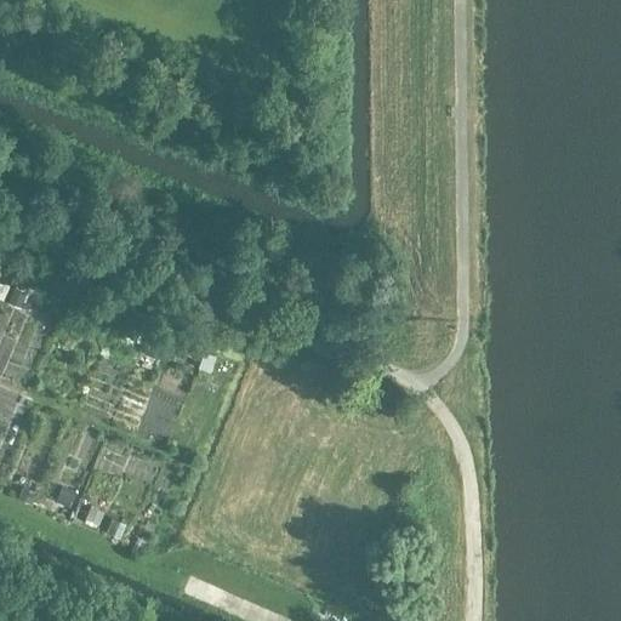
[(20,308),(27,291),(13,285),(7,302),(20,308)]
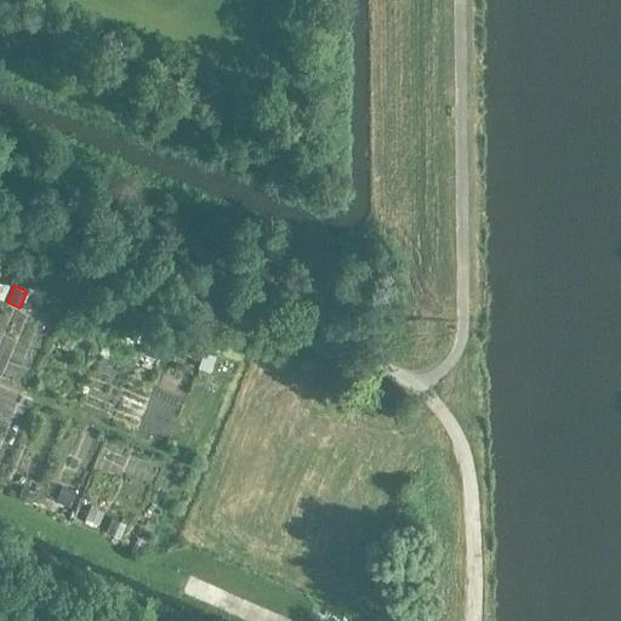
[(80,308),(69,303),(67,312),(77,315),(80,308)]
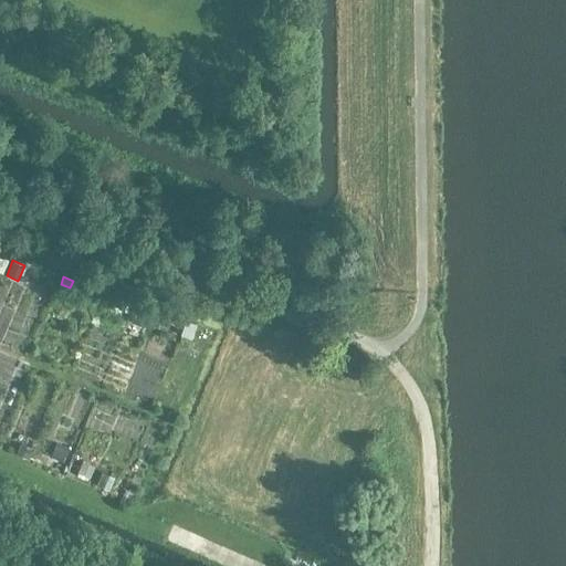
[(128,313),(132,301),(124,299),(119,310),(128,313)]
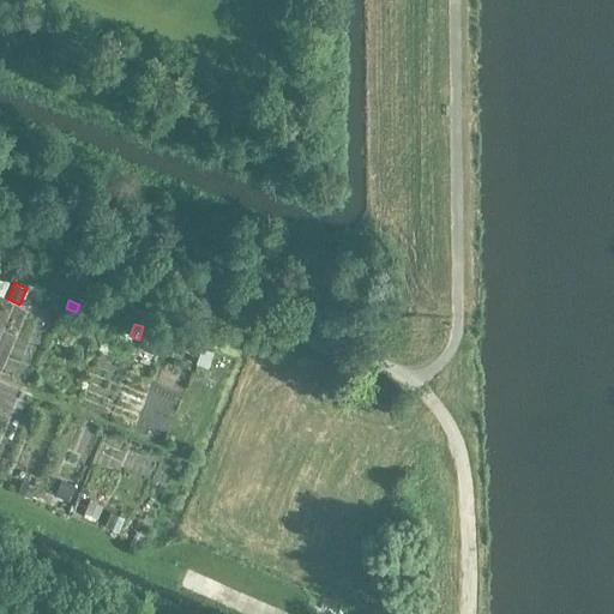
[(157,355),(163,339),(148,335),(142,349),(157,355)]
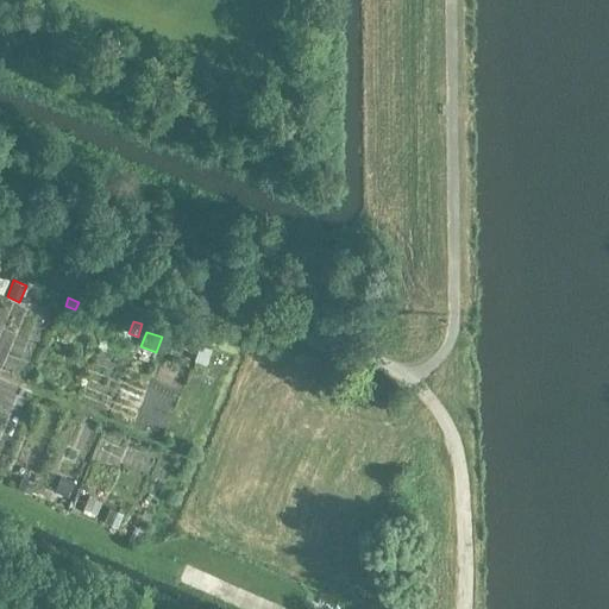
[(183,356),(188,346),(177,341),(174,351),(183,356)]
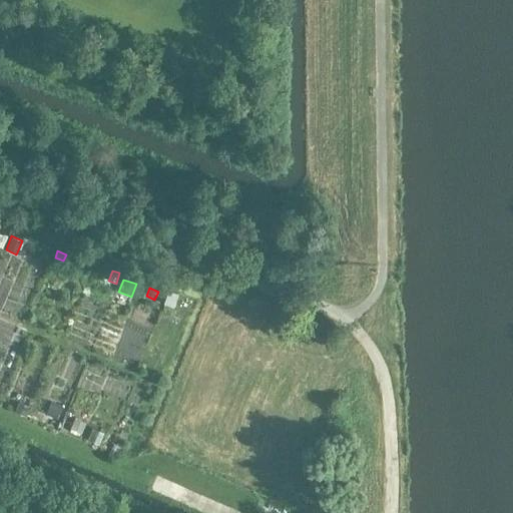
[(173,307),(178,294),(168,290),(163,303),(173,307)]
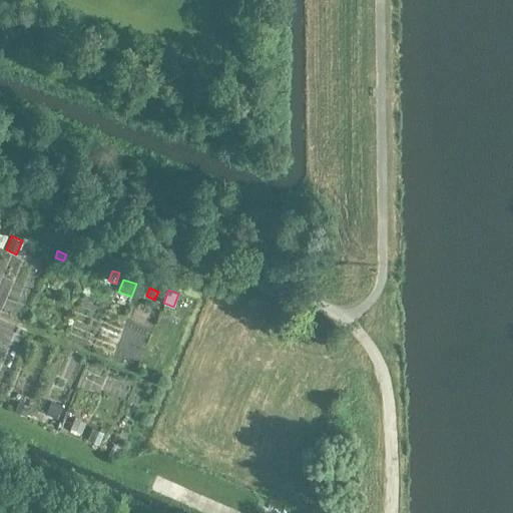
[(100,316),(82,308),(80,314),(97,322),(100,316)]
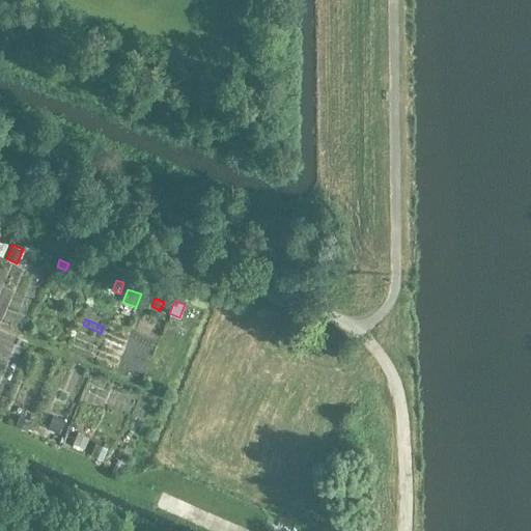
[(58,432),(63,419),(52,414),(47,427),(58,432)]
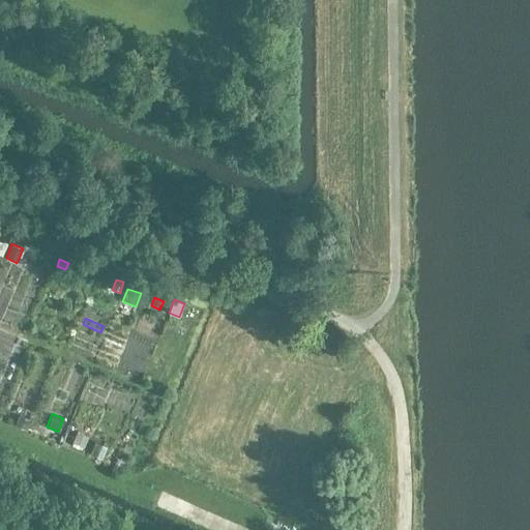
[(26,430),(30,418),(19,414),(15,425),(26,430)]
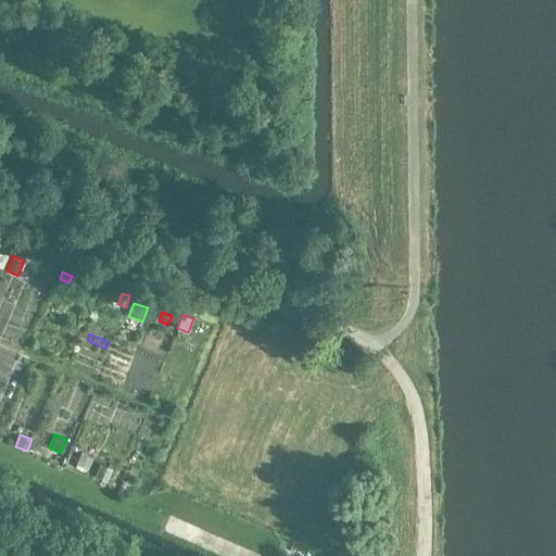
[(88,468),(93,457),(80,452),(76,463),(88,468)]
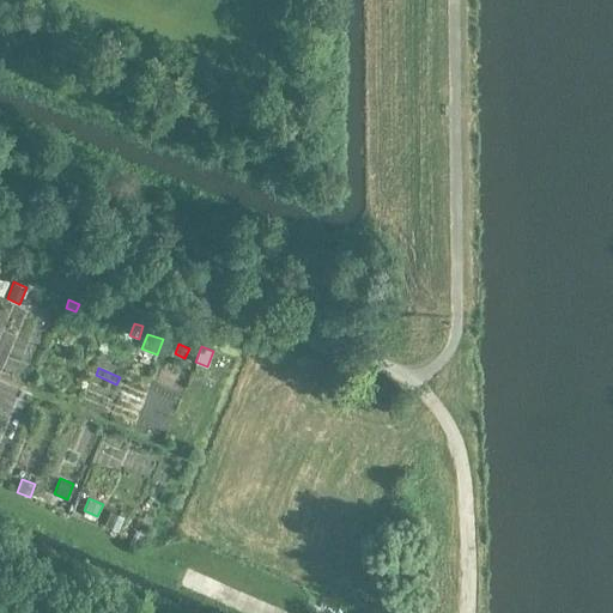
[(78,519),(80,513),(73,509),(70,514),(78,519)]
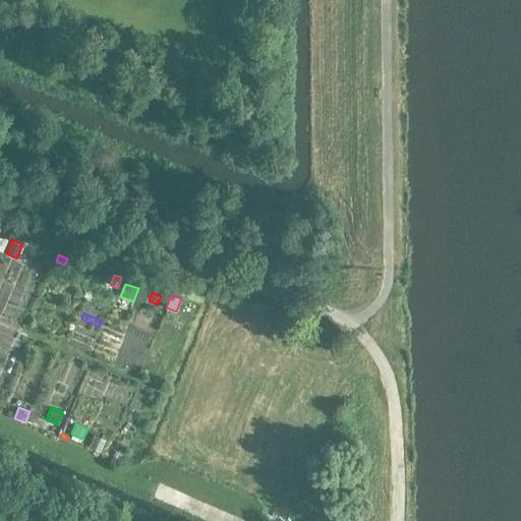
[(101,451),(106,440),(94,435),(89,446),(101,451)]
